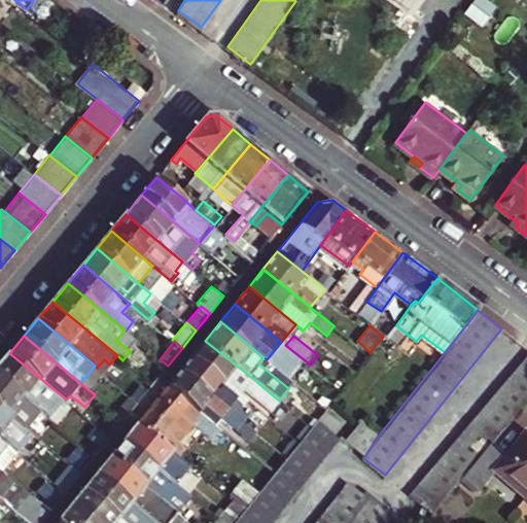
[(274,396),(252,378),(205,341),(194,355),(241,393),(247,385),(269,402),(274,396)]
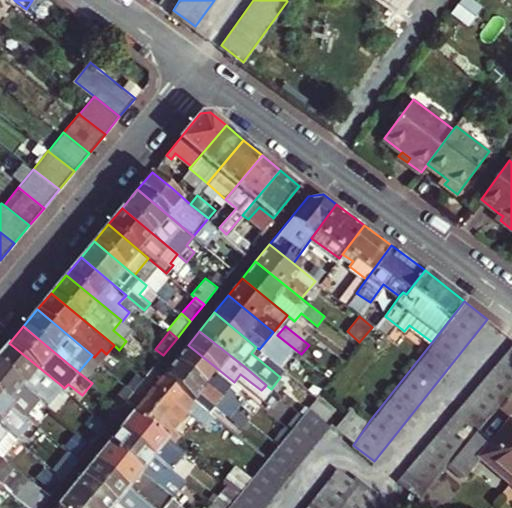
[(299,367),(306,358),(301,354),(277,335),(270,344),(299,367)]
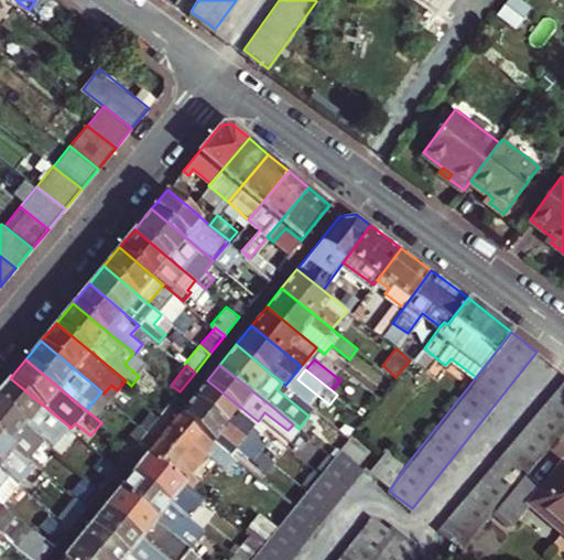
[(52,445),(68,426),(10,378),(0,389),(0,401),(43,437),(50,443),(52,445)]
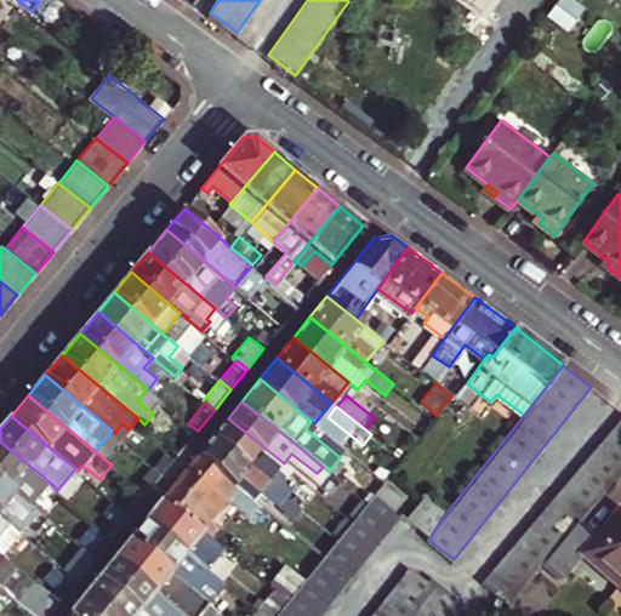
[(580,520),(620,468),(620,416),(483,580),(510,602),(559,546),(580,520)]
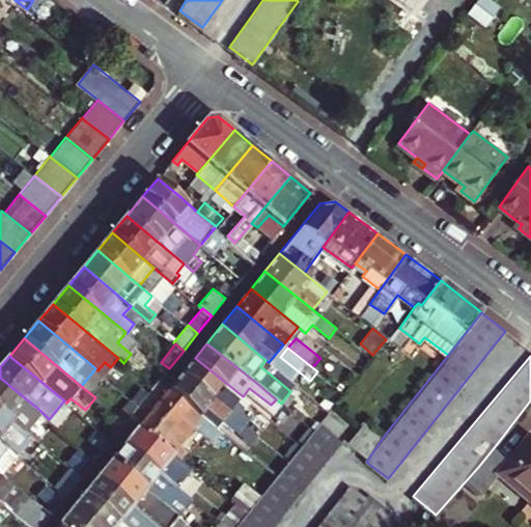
[(229,412),(243,396),(195,358),(183,373),(229,412)]
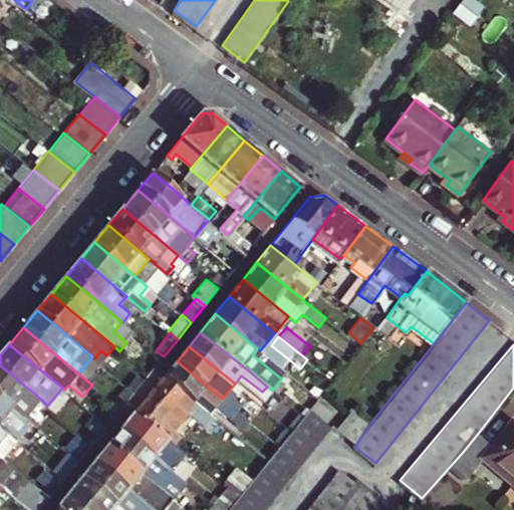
[(94,358),(100,363),(106,355),(101,350),(94,358)]
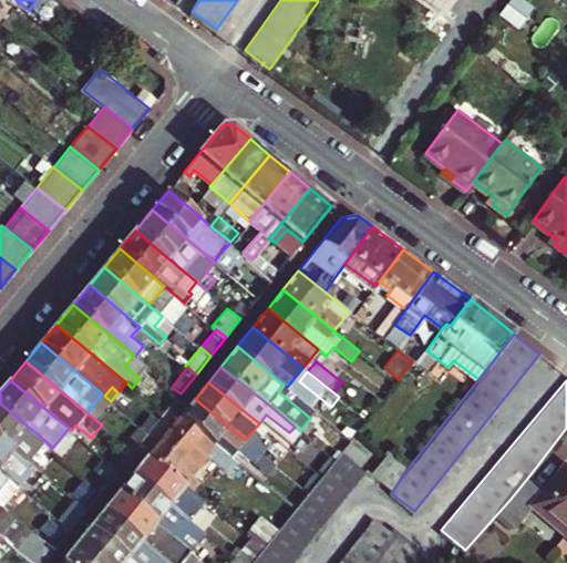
[(272,461),(245,440),(195,399),(182,416),(233,456),(237,449),(265,470),(272,461)]
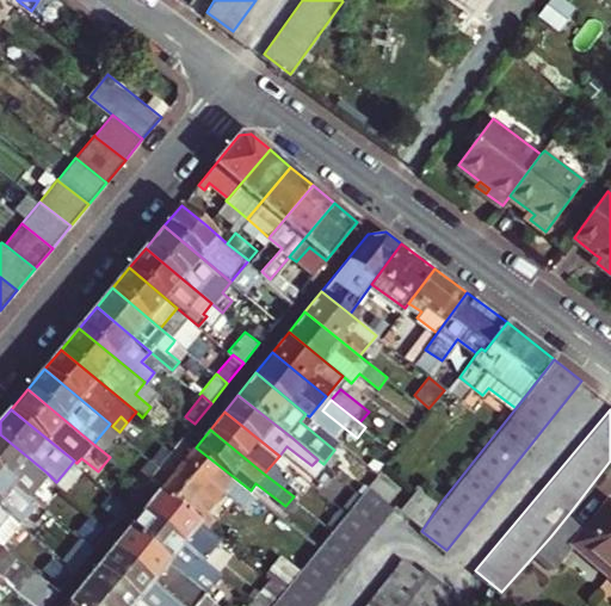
[(54,480),(47,472),(0,434),(0,471),(6,476),(29,494),(30,494),(37,500),(54,480)]
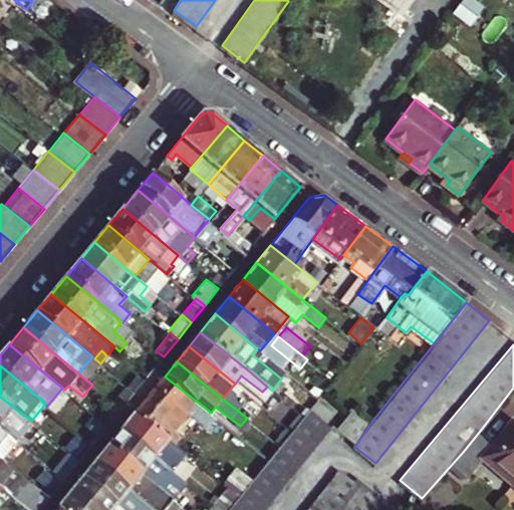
[(180,435),(173,429),(188,411),(209,428),(217,418),(211,413),(165,376),(134,415),(171,446),(180,435)]
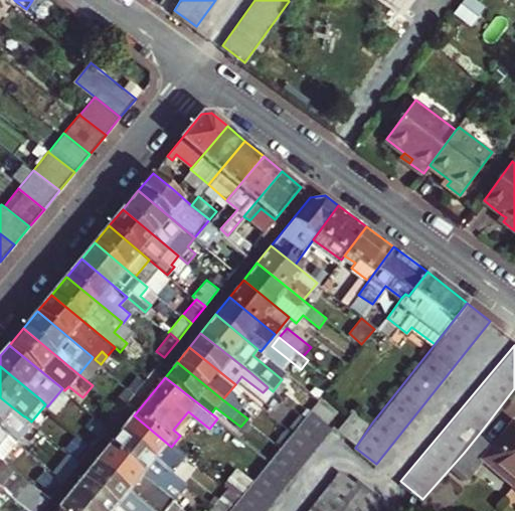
[(338,430),(355,448),(372,422),(354,408),(338,430)]
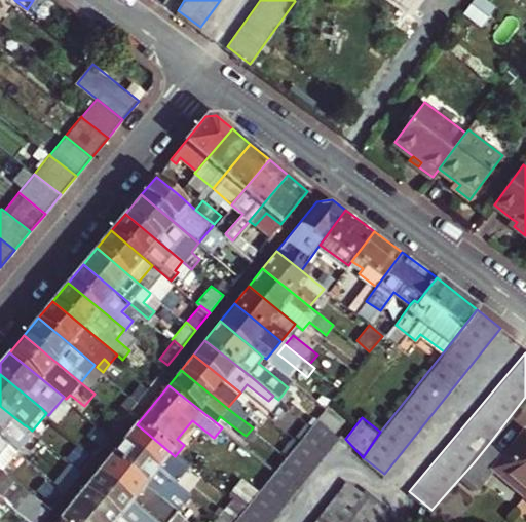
[(231,521),(268,521),(338,437),(316,418),(231,521)]
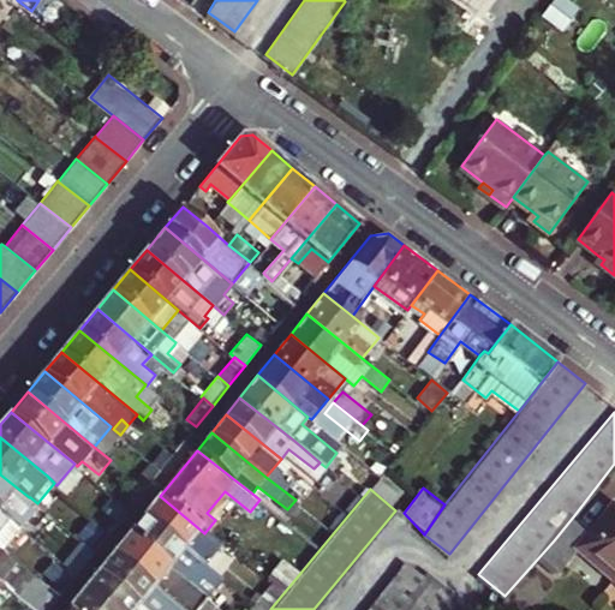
[(231,555),(204,533),(160,496),(144,515),(216,573),(231,555)]
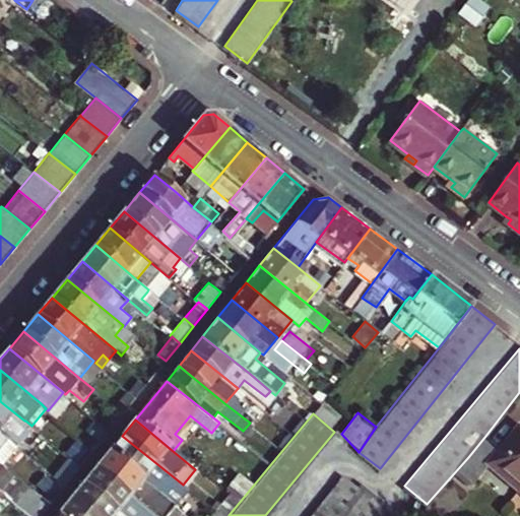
[(275,441),(283,447),(294,435),(285,428),(275,441)]
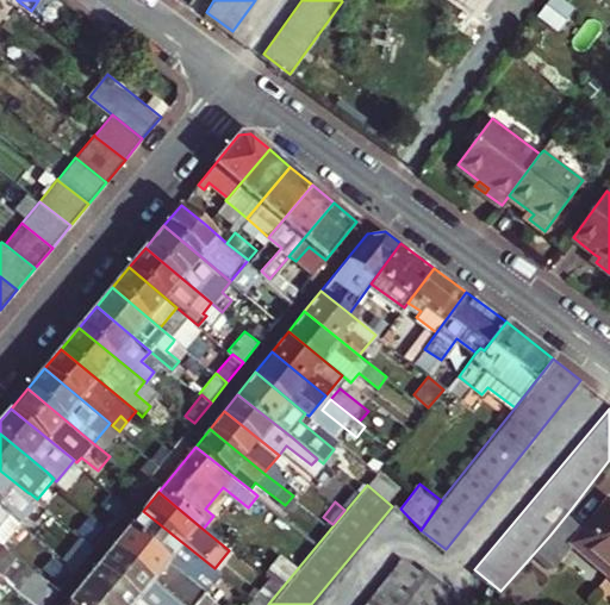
[(609,504),(607,501),(586,525),(570,511),(549,536),(565,549),(572,542),(609,574),(609,504)]
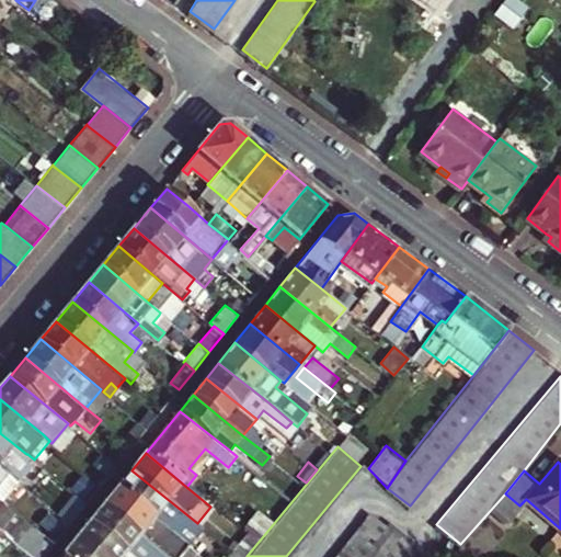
[(21,481),(0,464),(0,495),(6,500),(21,481)]
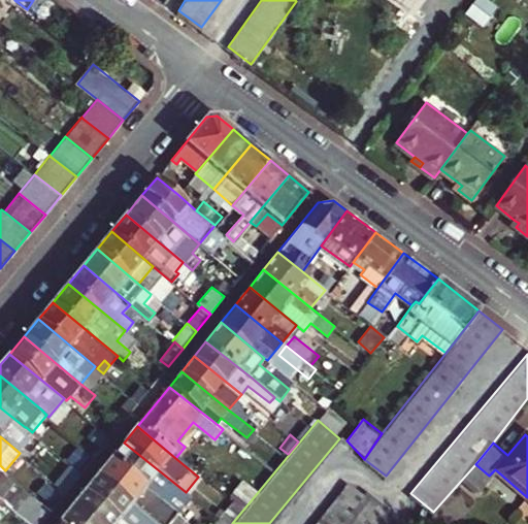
[(172,508),(186,492),(124,443),(111,458),(172,508)]
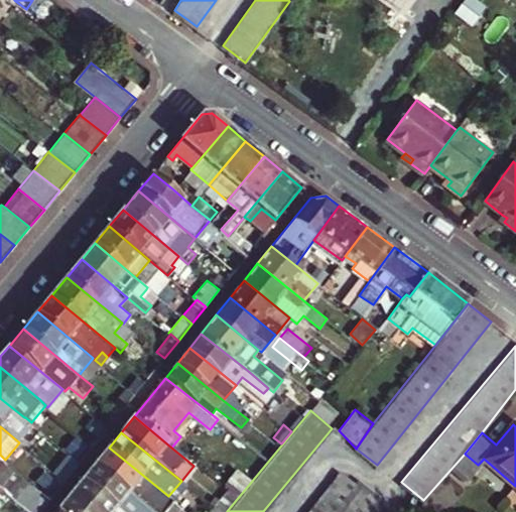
[(157,511),(170,497),(168,496),(109,448),(96,464),(146,504),(156,511),(157,511)]
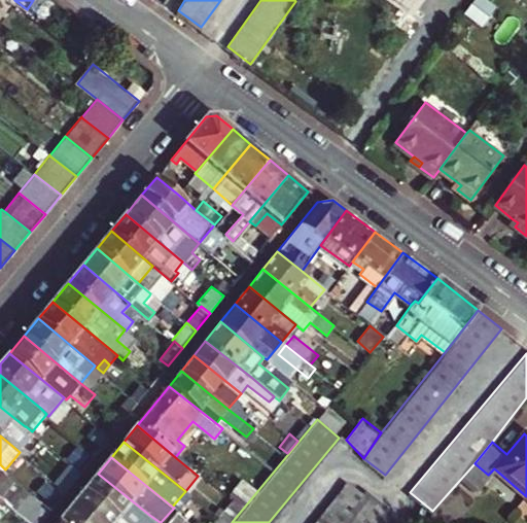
[(0,495),(33,522),(39,522),(51,508),(5,469),(0,464),(0,495)]
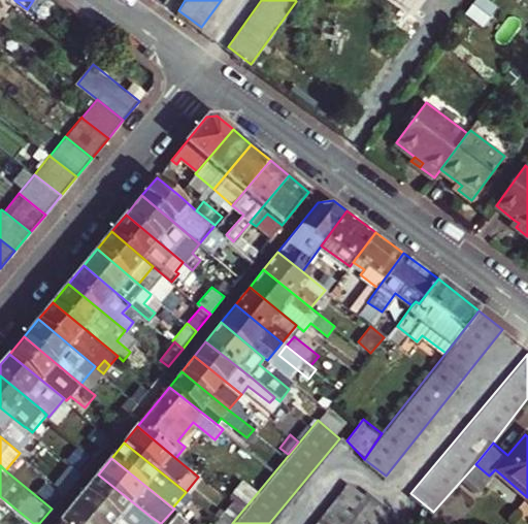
[(126,523),(142,523),(150,516),(98,475),(86,490),(120,519),(126,523)]
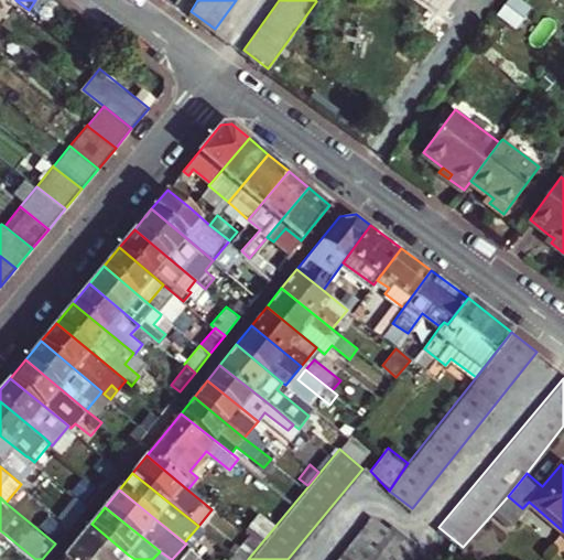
[(412,559),(419,552),(372,515),(336,559),(412,559)]
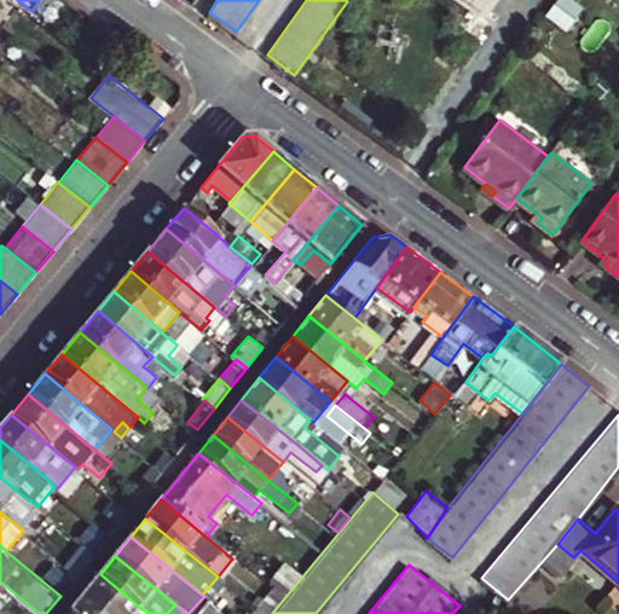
[(134,613),(140,608),(100,574),(85,592),(110,613),(134,613)]
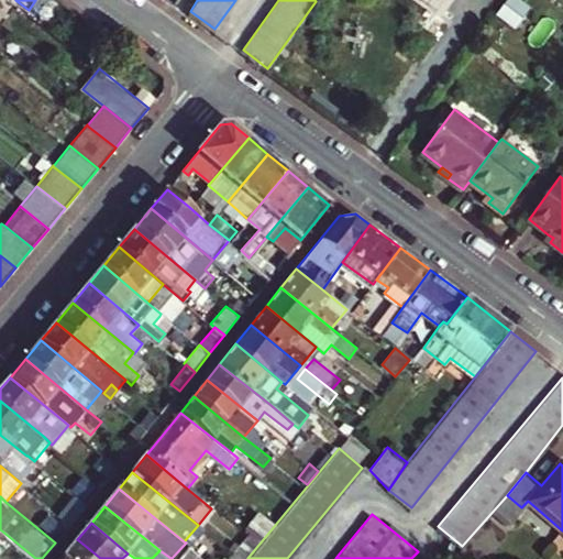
[(0,549),(11,558),(35,558),(0,529),(0,549)]
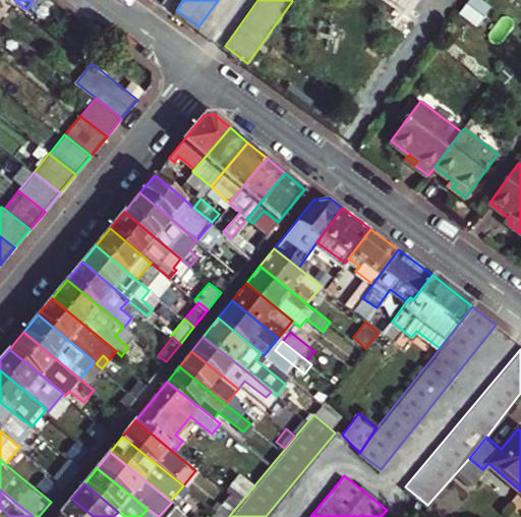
[(217,512),(222,516),(227,516),(240,502),(230,495),(217,512)]
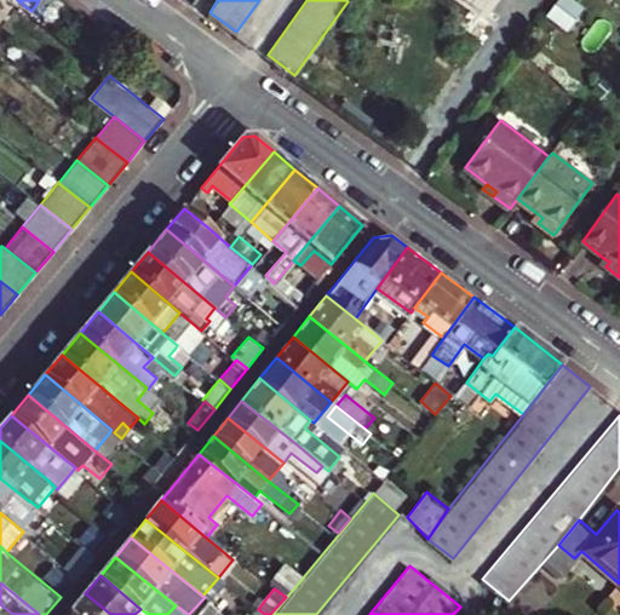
[(110,614),(85,593),(69,613),(72,614),(110,614)]
